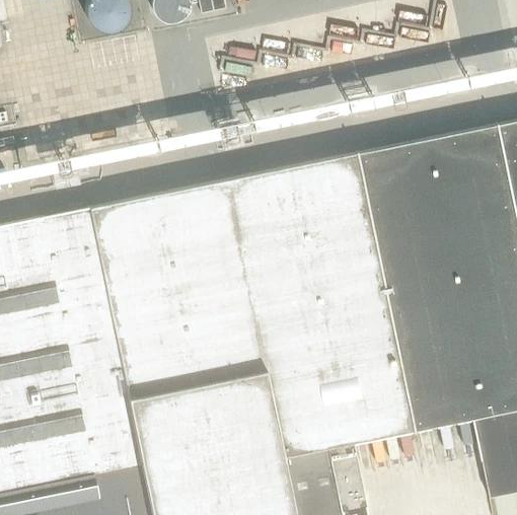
[(90,22),(95,29),(102,33),(111,34),(119,32),(126,26),(130,19),(131,11),(129,3),(126,0),(91,0),(89,6),(88,14),(90,22)]
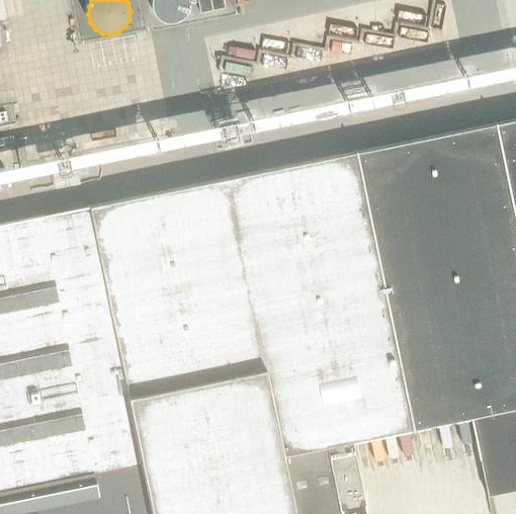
[(154,14),(159,20),(165,23),(172,24),(178,22),(184,18),(187,12),(188,5),(186,0),(153,0),(152,7),(154,14)]
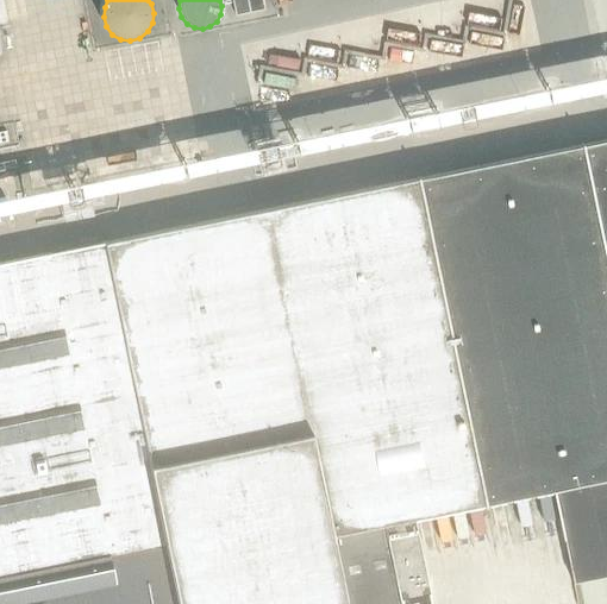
[(263,0),(233,0),(238,20),(267,14),(263,0)]
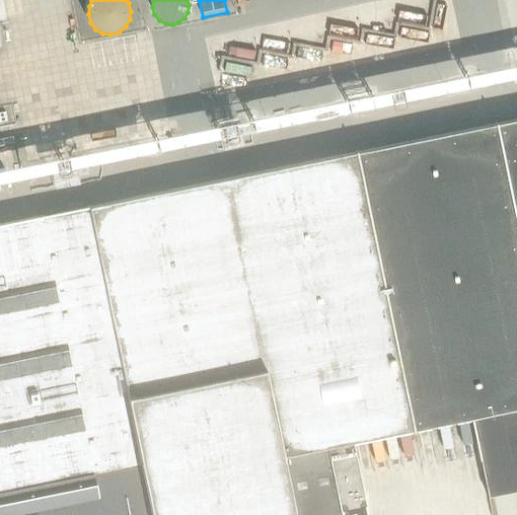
[(0,185),(516,78),(516,67),(0,173),(0,185)]
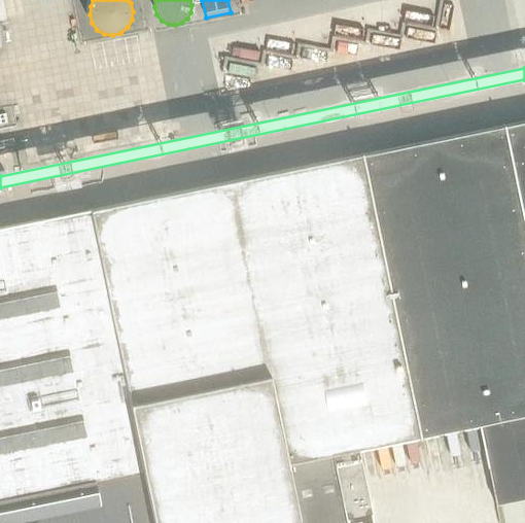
[(301,522),(289,467),(334,458),(346,522),(374,522),(360,453),(481,428),(524,418),(524,126),(510,129),(505,130),(363,158),(93,213),(0,232),(0,522),(301,522)]
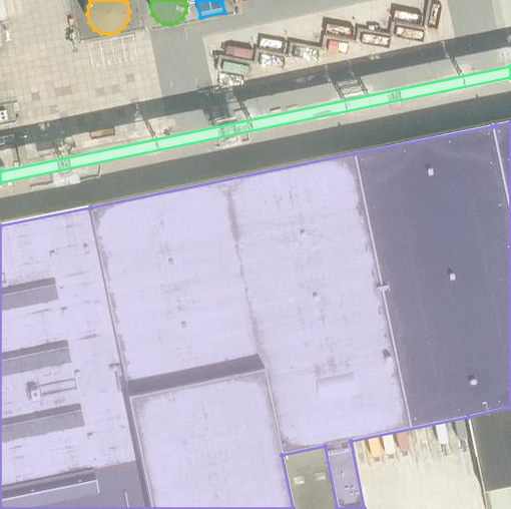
[(510,407),(468,417),(484,495),(510,489),(510,407)]
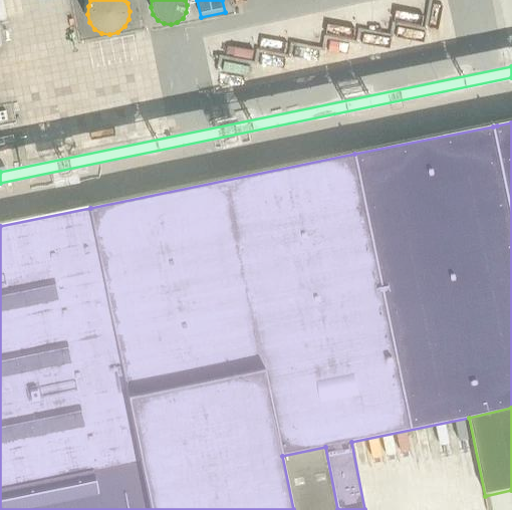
[(337,509),(325,447),(282,456),(293,509),(337,509)]
